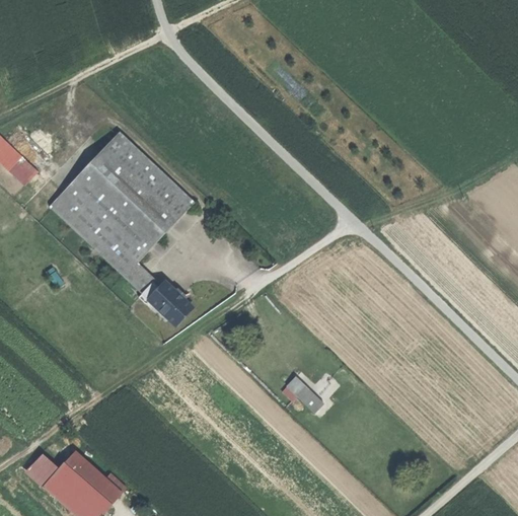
[(62,192),(137,262),(192,204),(117,134),(62,192)]
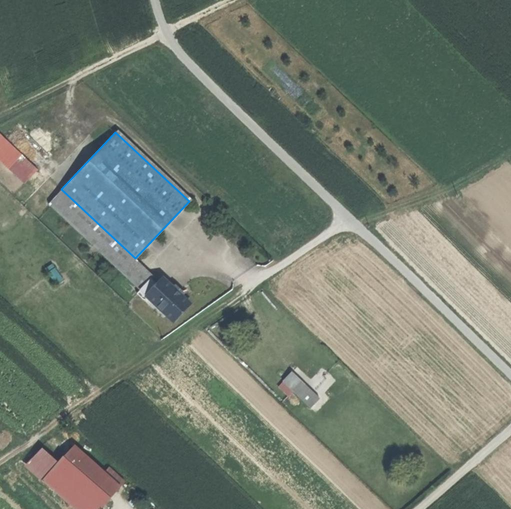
[(123,271),(135,258),(61,189),(49,202),(123,271)]
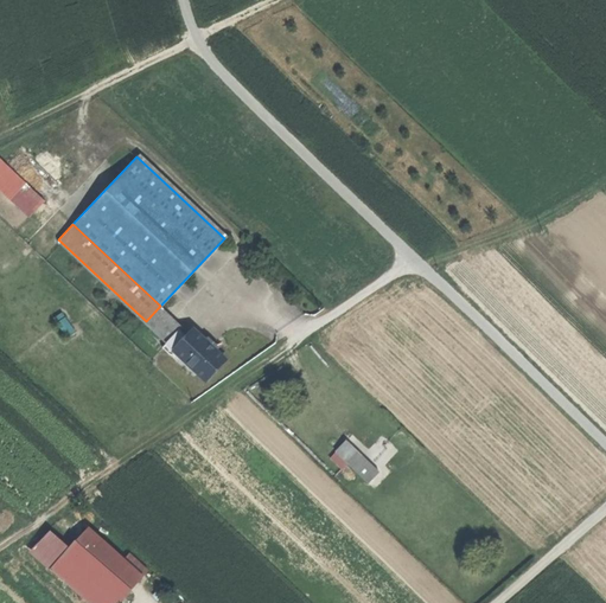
[(180,325),(160,306),(146,321),(166,340),(177,328),(180,325)]
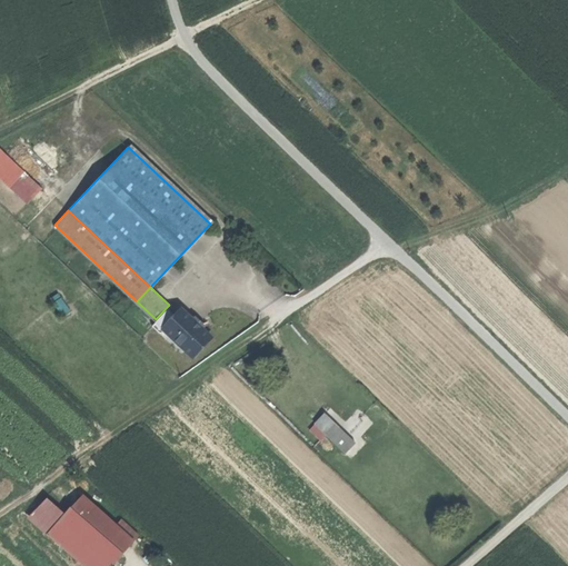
[(156,319),(165,327),(175,317),(166,308),(156,319)]
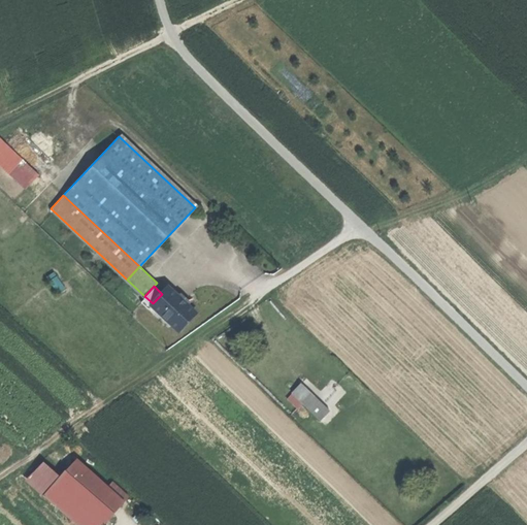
[(162,294),(153,303),(178,328),(195,310),(168,287),(162,294)]
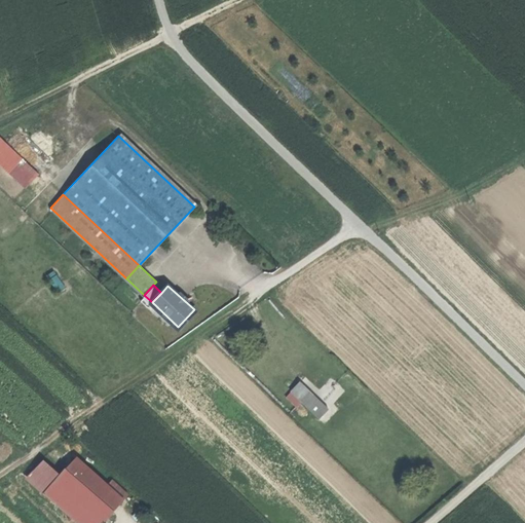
[(290,389),(317,416),(327,406),(299,380),(290,389)]
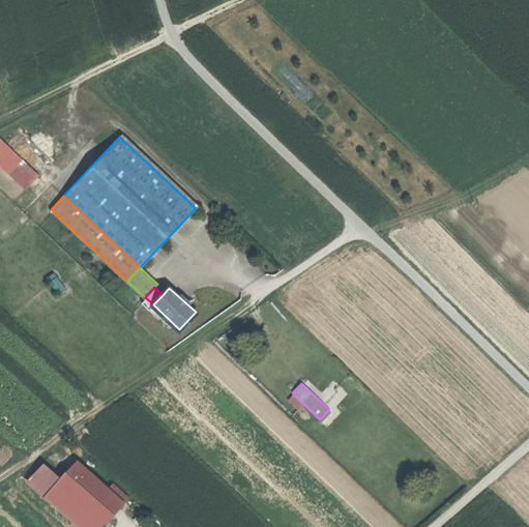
[(77,460),(65,471),(113,515),(124,502),(77,460)]
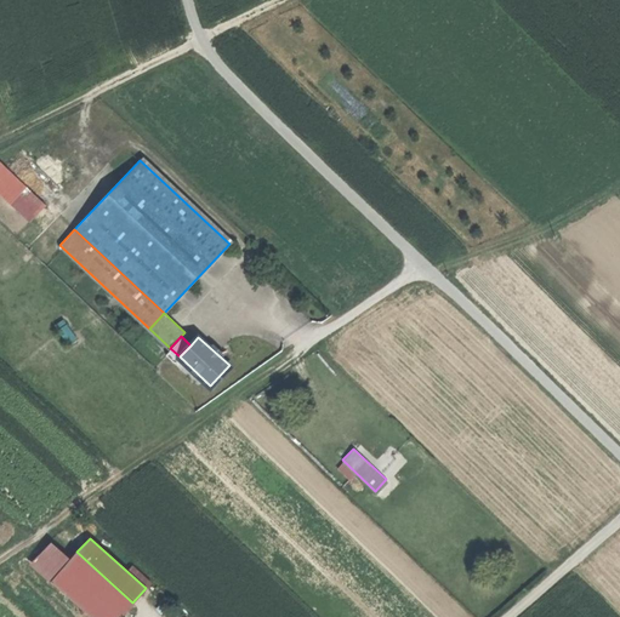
[(51,581),(92,616),(119,616),(132,603),(77,552),(51,581)]
